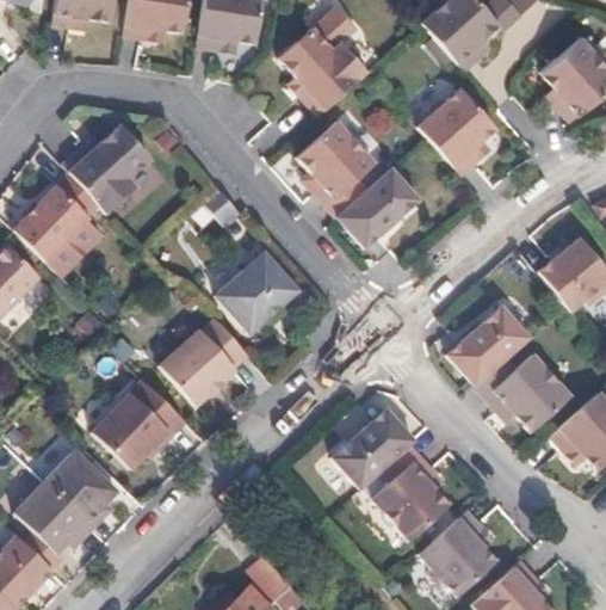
[(53,0),(49,24),(73,28),(75,16),(86,18),(106,22),(110,0),(53,0)]
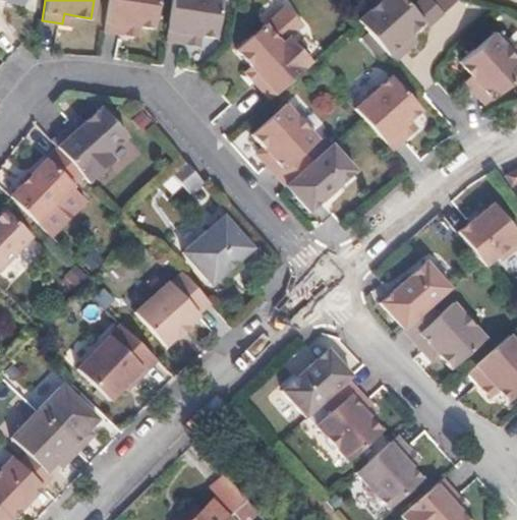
[(108,0),(104,30),(125,34),(126,23),(136,24),(152,27),(155,0),(108,0)]
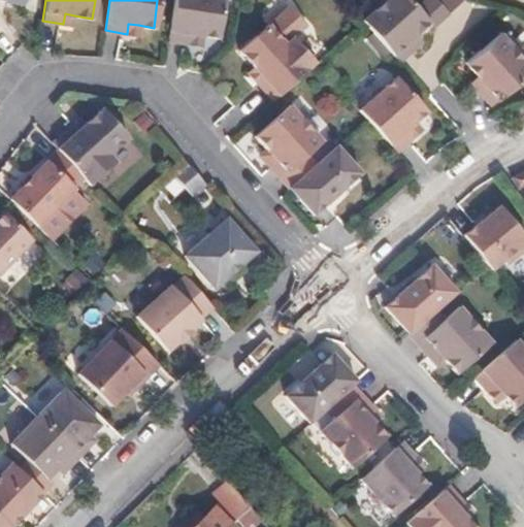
[(173,0),(168,40),(190,43),(192,33),(202,34),(218,36),(223,0),(173,0)]
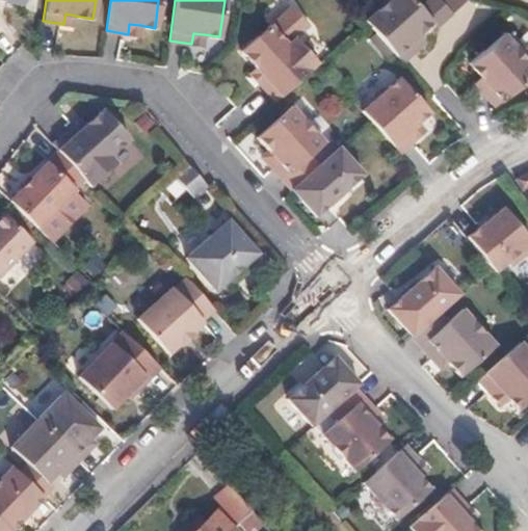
[(433,24),(411,0),(387,0),(364,21),(401,62),(418,48),(413,43),(420,35),(433,24)]
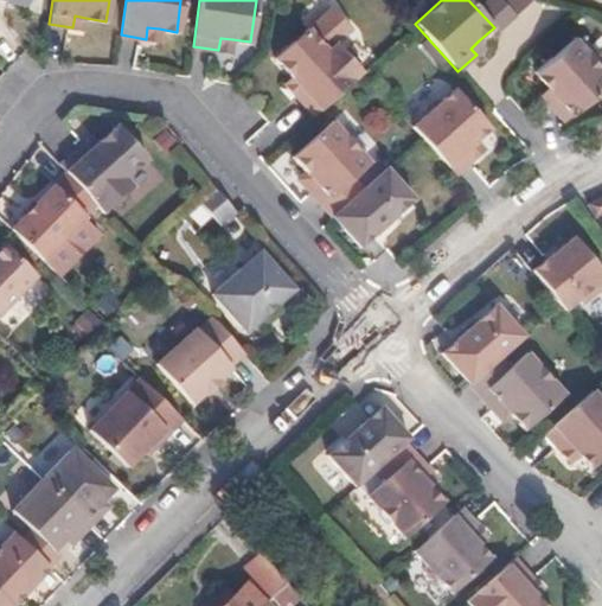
[(491,0),(486,8),(511,26),(530,0),(491,0)]
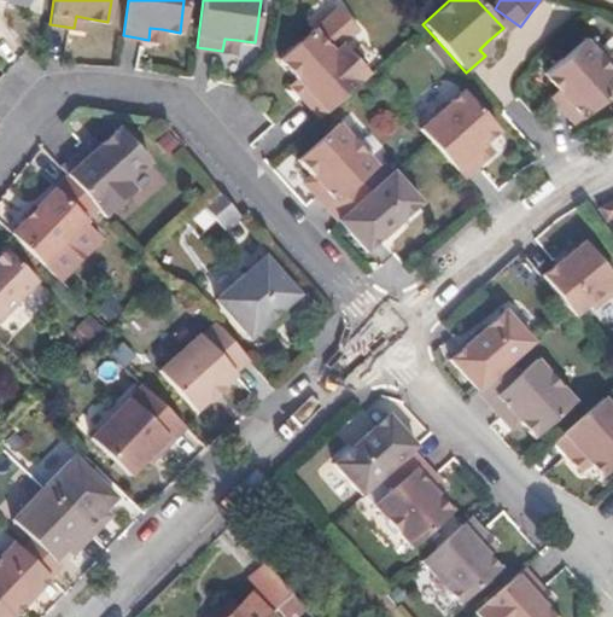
[(337,9),(279,62),(296,81),(308,94),(302,99),(319,117),(369,73),(343,44),(356,31),(337,9)]
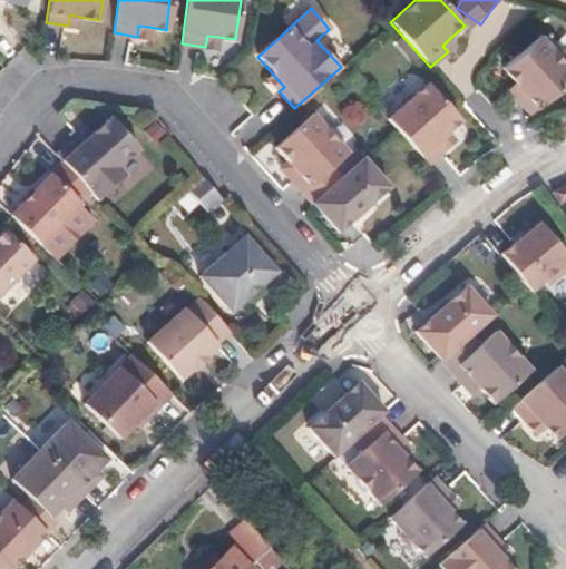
[(80,17),(70,15),(68,26),(78,27),(80,17)]
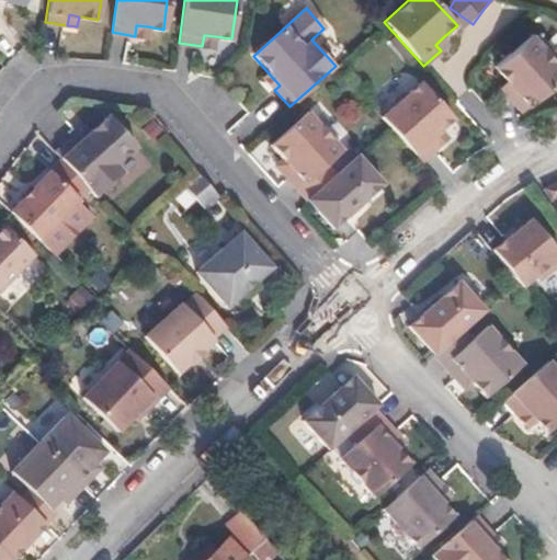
[(147,26),(136,25),(135,36),(145,37),(147,26)]
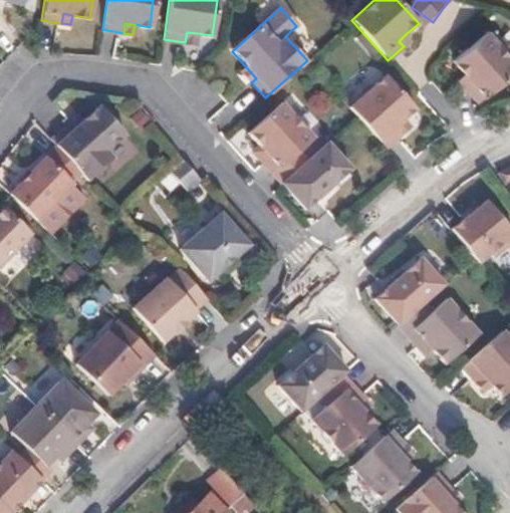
[(509,54),(489,31),(456,60),(467,72),(473,80),(467,85),(480,100),(509,75),(509,54)]
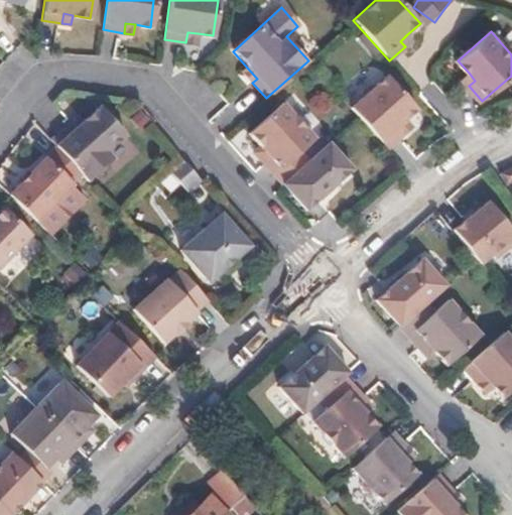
[(198,33),(187,32),(185,42),(196,43),(198,33)]
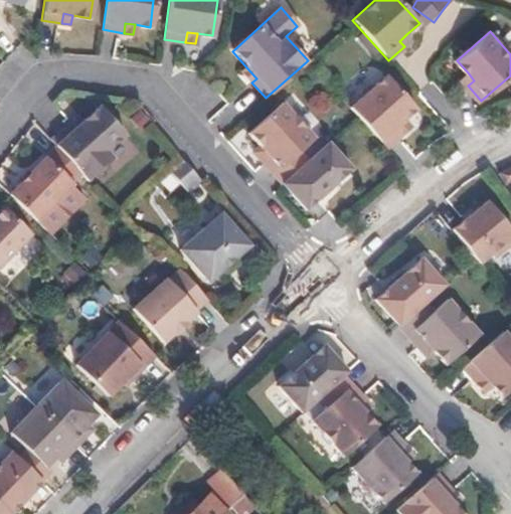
[(411,39),(406,34),(399,41),(404,46),(411,39)]
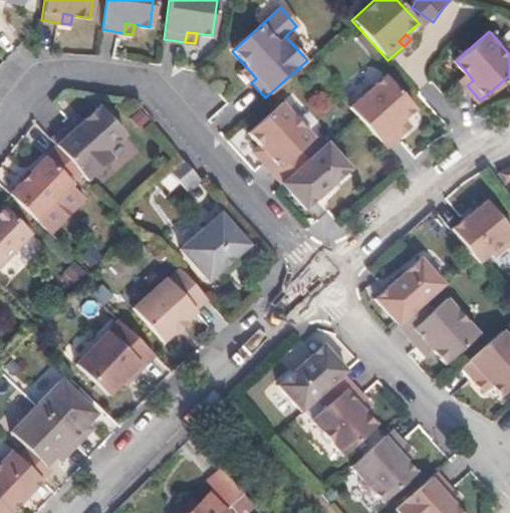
[(246,67),(241,71),(251,82),(256,78),(246,67)]
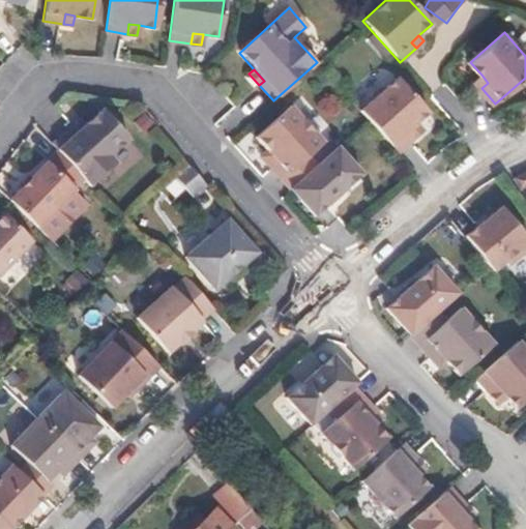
[(481,75),(474,80),(481,88),(488,83),(481,75)]
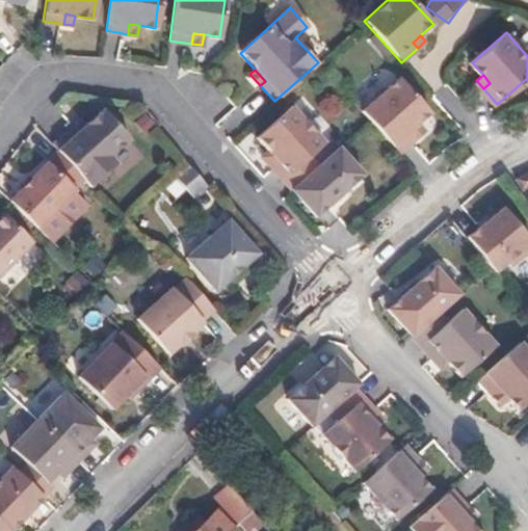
[(373,101),(362,110),(369,120),(401,154),(418,139),(411,131),(418,125),(430,113),(398,78),(387,88),(380,87),(374,94),(373,101)]
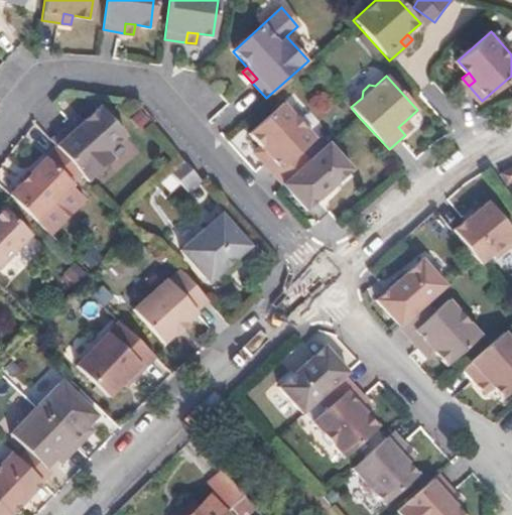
[(283,104),(249,134),(261,148),(266,153),(260,158),(275,174),(298,153),(314,138),(283,104)]
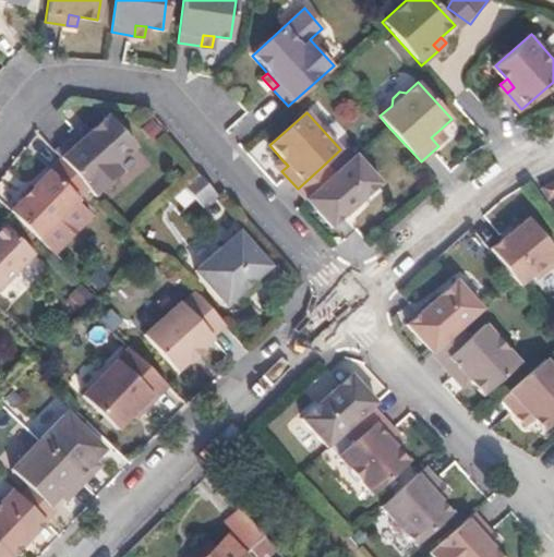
[(70,134),(53,148),(94,194),(121,169),(115,160),(133,144),(105,113),(87,129),(75,140),(70,134)]
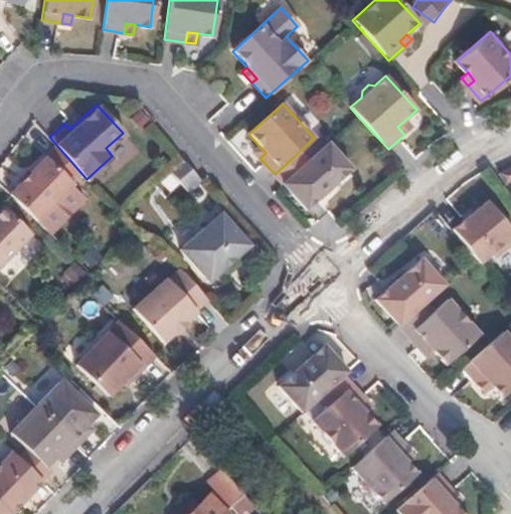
[(80,119),(75,114),(64,124),(69,129),(80,119)]
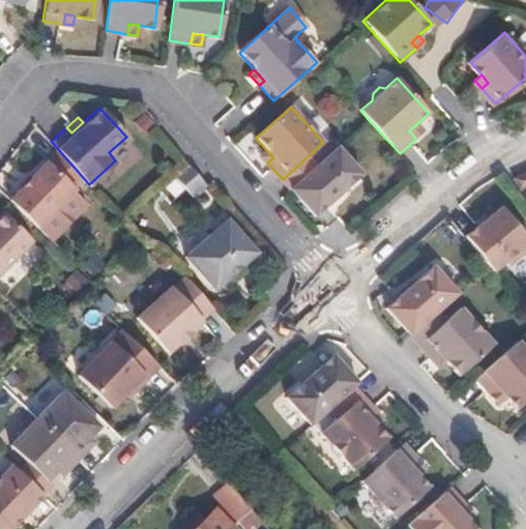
[(416,124),(409,130),(416,139),(424,131),(416,124)]
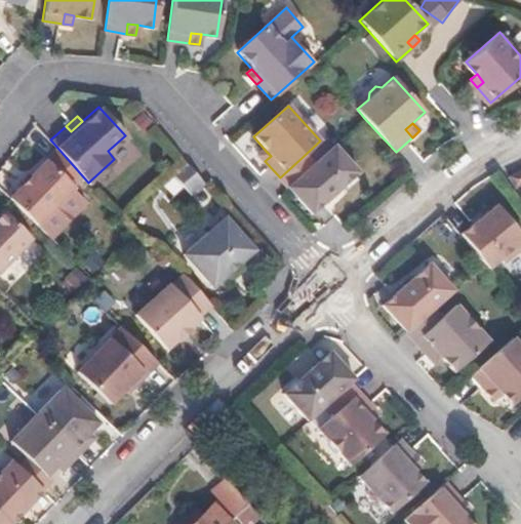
[(334,145),(312,164),(287,186),(308,208),(319,199),(324,204),(359,173),(334,145)]
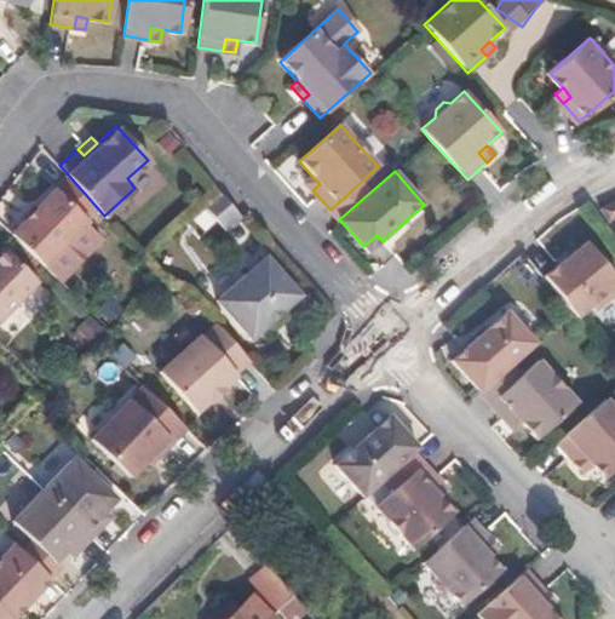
[(320,184),(314,178),(306,183),(312,190),(320,184)]
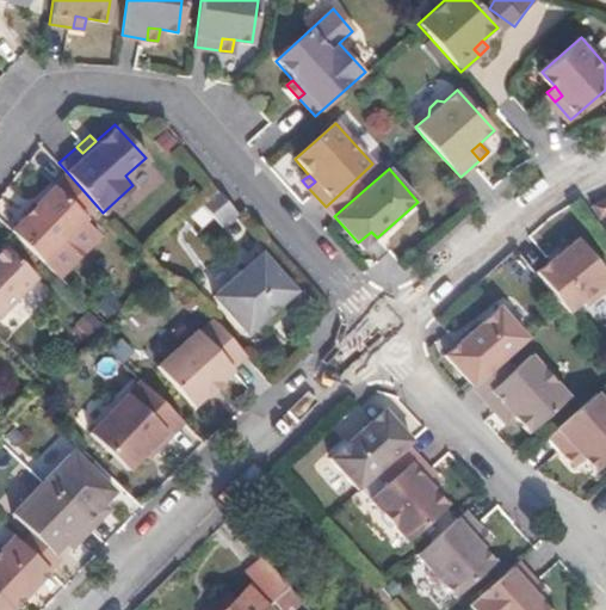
[(363,191),(353,182),(326,207),(334,216),(363,191)]
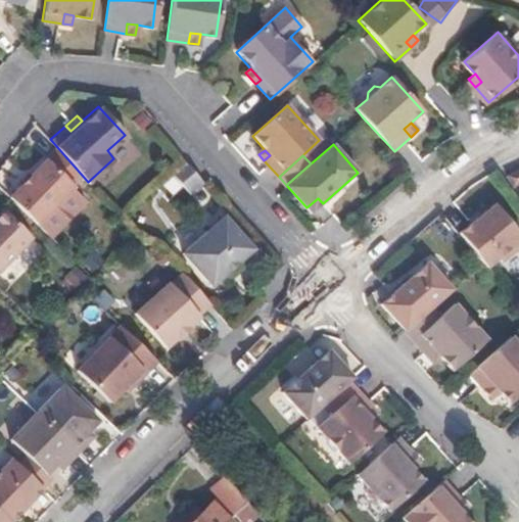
[(31,175),(21,183),(9,197),(36,222),(73,182),(46,157),(31,175)]
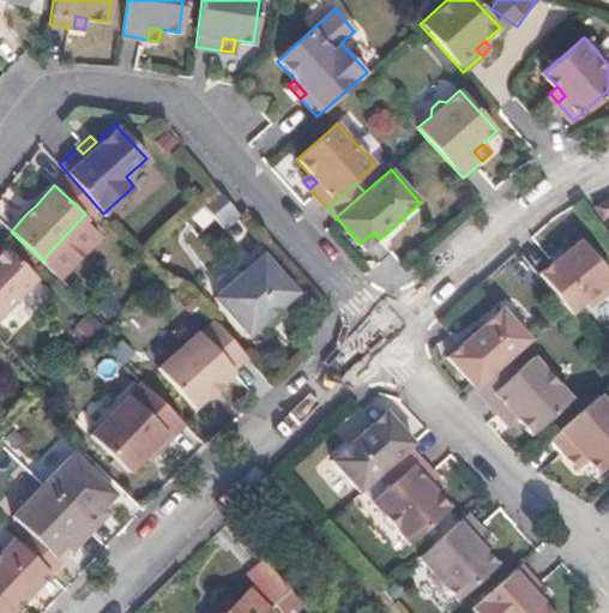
[(215,186),(200,199),(224,226),(239,212),(215,186)]
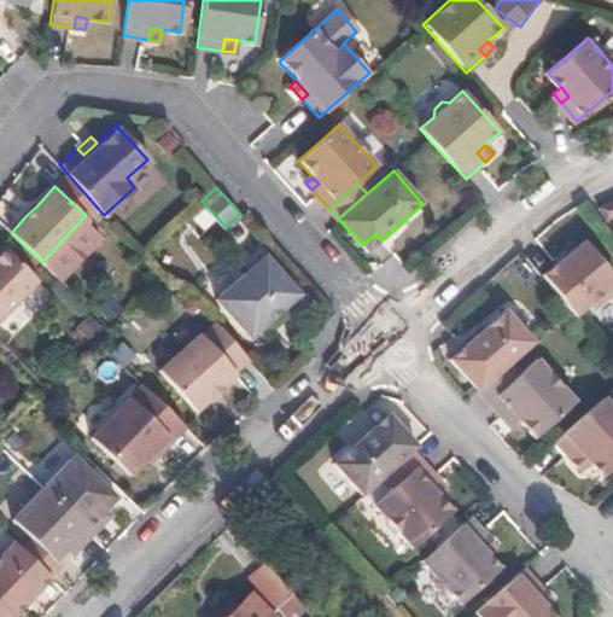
[(612,201),(599,208),(606,223),(612,220),(612,201)]
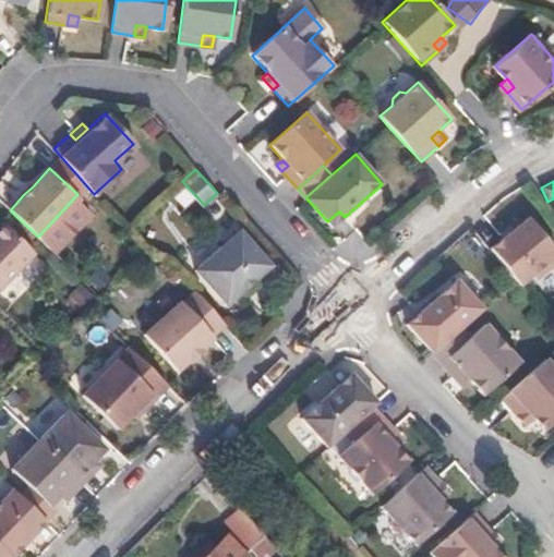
[(33,186),(28,182),(20,192),(23,195),(33,186)]
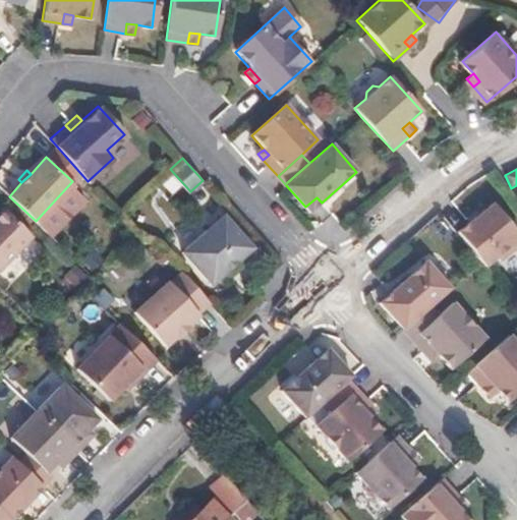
[(322,203),(317,197),(305,207),(310,213),(322,203)]
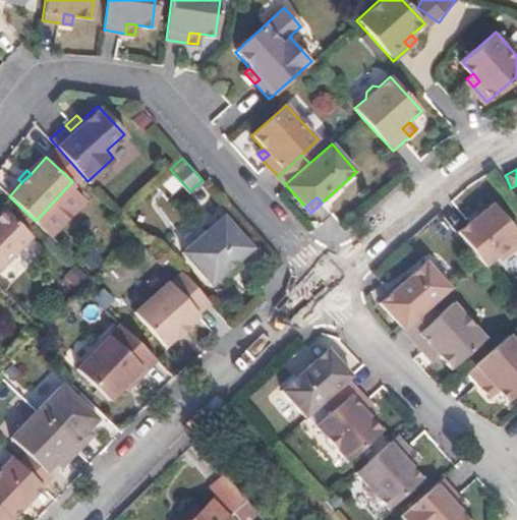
[(0,265),(34,230),(6,204),(0,210),(0,265)]
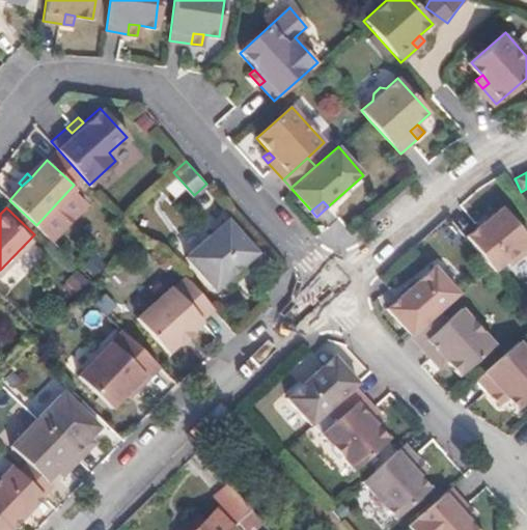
[(483,227),(488,232),(475,242),(499,272),(511,261),(515,266),(526,255),(526,233),(506,208),(483,227)]
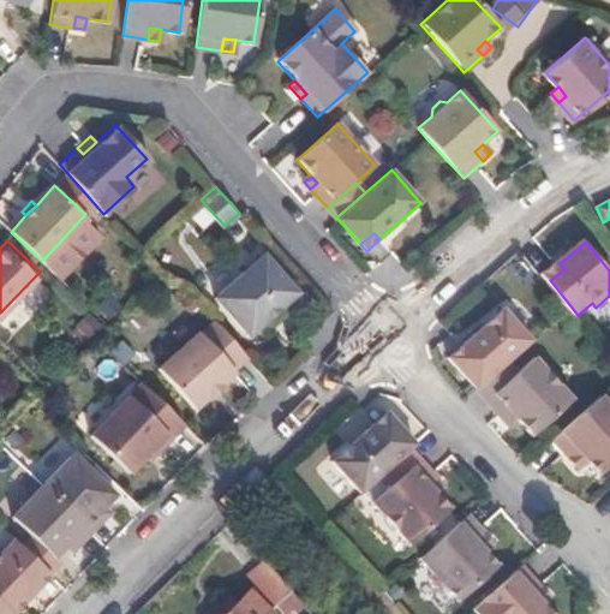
[(297,291),(262,254),(215,297),(249,335),(265,320),(281,307),(297,291)]
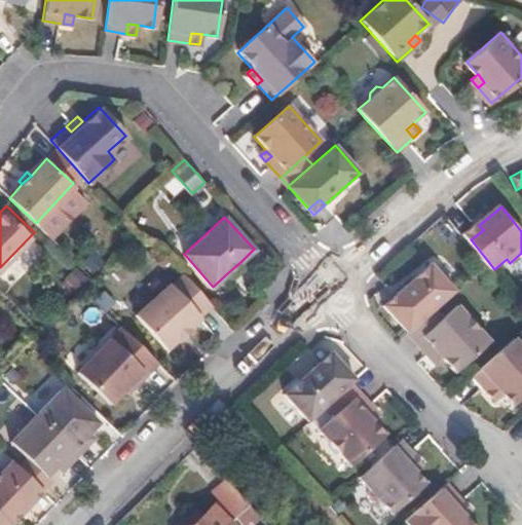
[(483,230),(479,225),(465,234),(471,239),(483,230)]
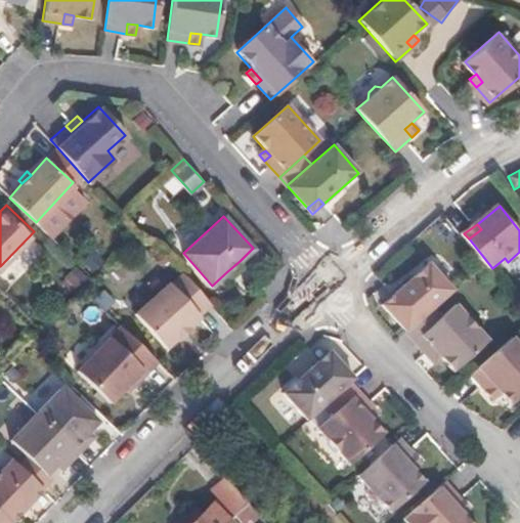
[(243,264),(240,261),(226,272),(230,276),(243,264)]
